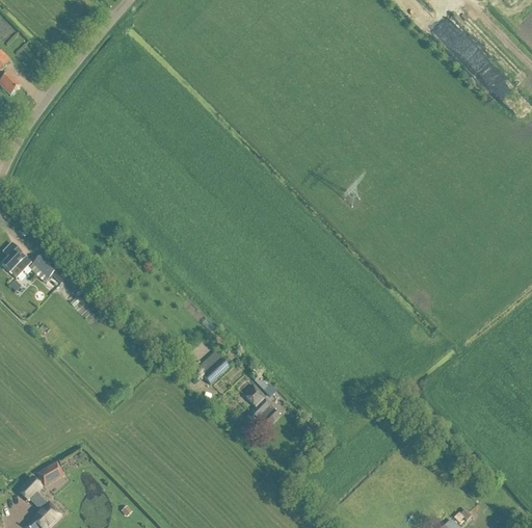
[(0,16),(0,32),(6,37),(18,25),(3,12),(0,16)]
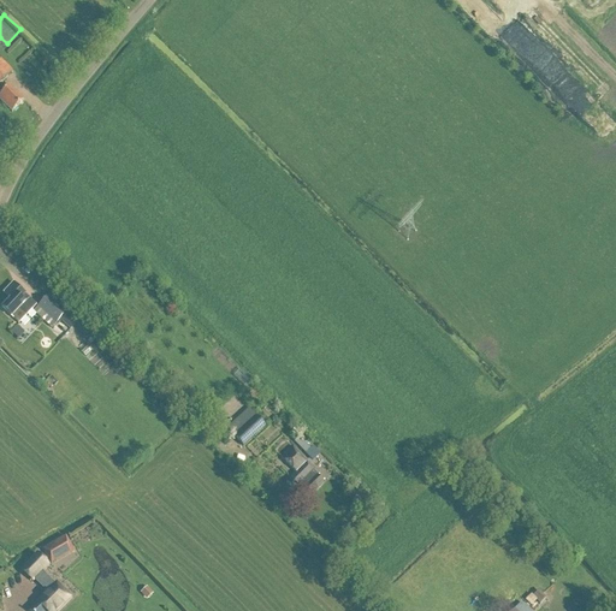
[(0,57),(0,89),(1,92),(0,92),(0,96),(12,110),(24,98),(10,83),(7,85),(1,79),(12,69),(0,57)]
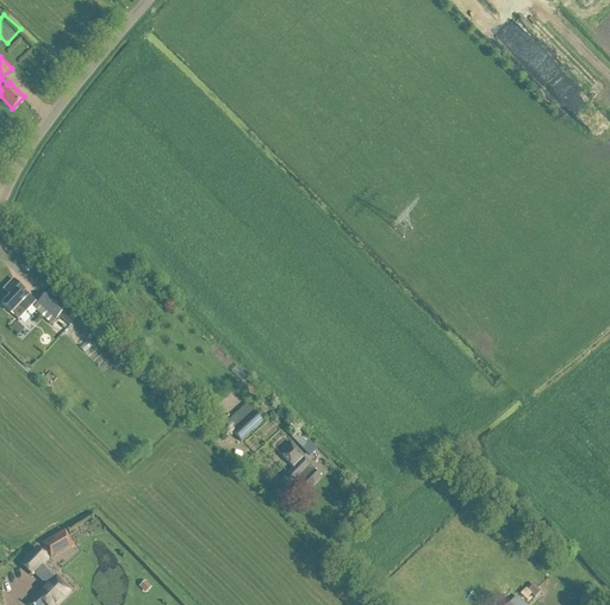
[(25,288),(24,289),(19,284),(13,276),(4,287),(10,293),(1,301),(18,317),(36,299),(25,288)]
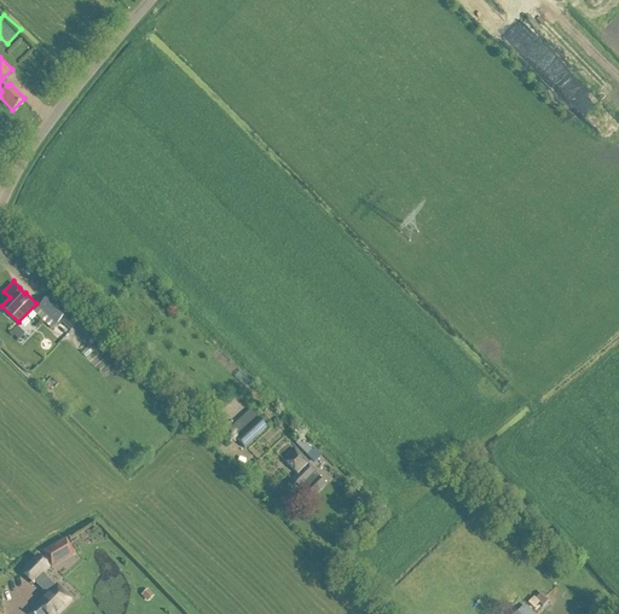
[(77,322),(50,294),(34,310),(51,328),(62,318),(71,328),(77,322)]
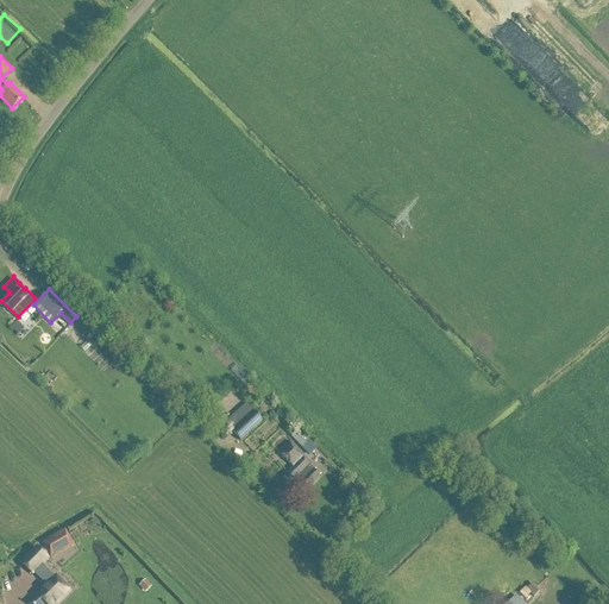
[(237,362),(231,367),(243,378),(249,372),(237,362)]
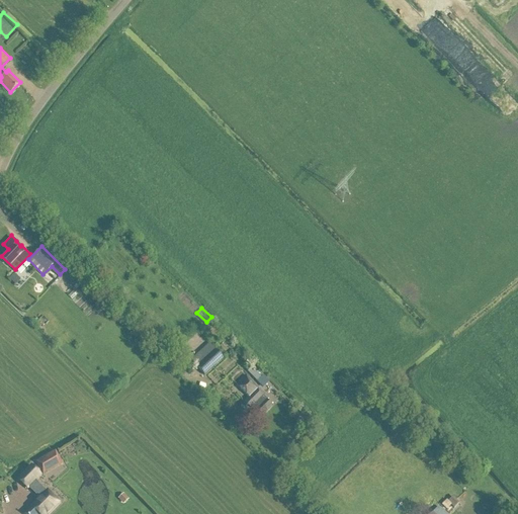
[(205,372),(223,355),(216,347),(197,364),(205,372)]
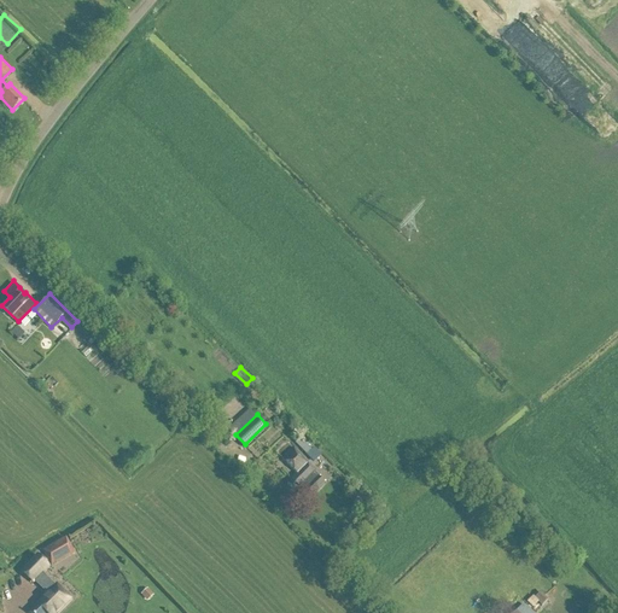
[(299,492),(301,491),(308,498),(325,480),(319,474),(320,473),(292,445),(283,455),(297,471),(287,480),(299,492)]
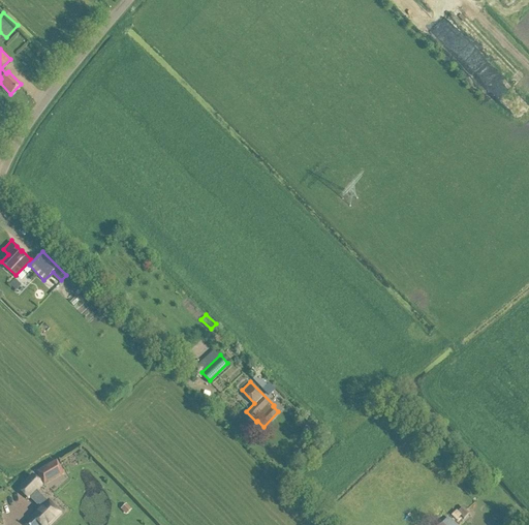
[(44,484),(64,471),(56,457),(36,469),(44,484)]
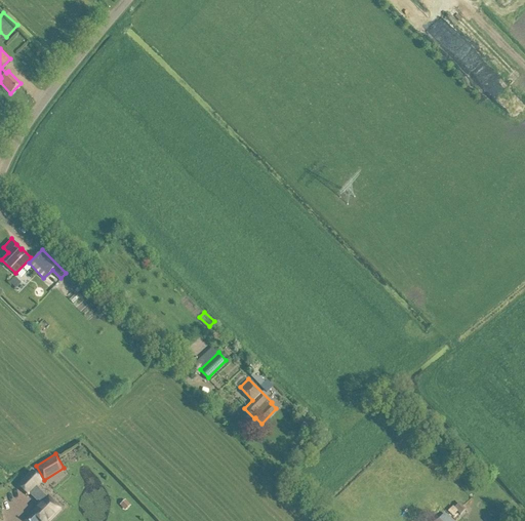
[(28,492),(40,479),(32,471),(18,484),(28,492)]
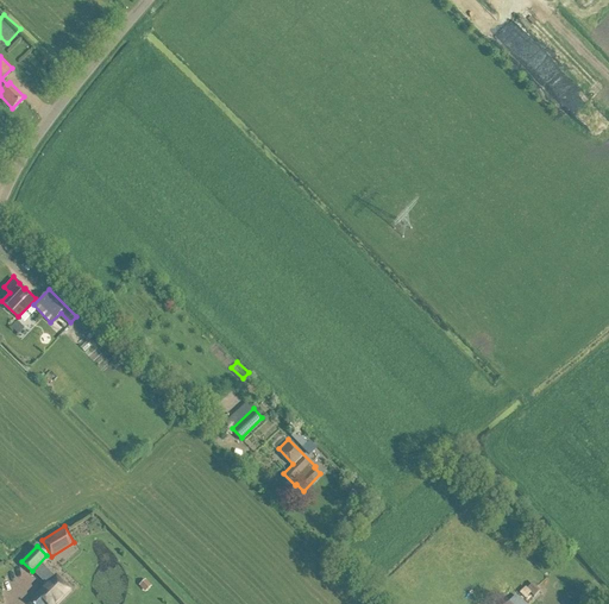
[(48,603),(51,603),(69,587),(55,574),(29,601),(31,603),(42,603),(45,601),(48,603)]
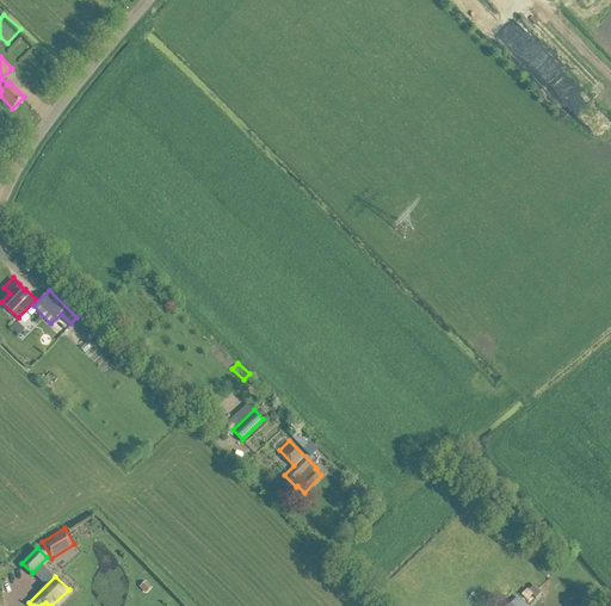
[(542,589),(534,582),(528,588),(535,595),(542,589)]
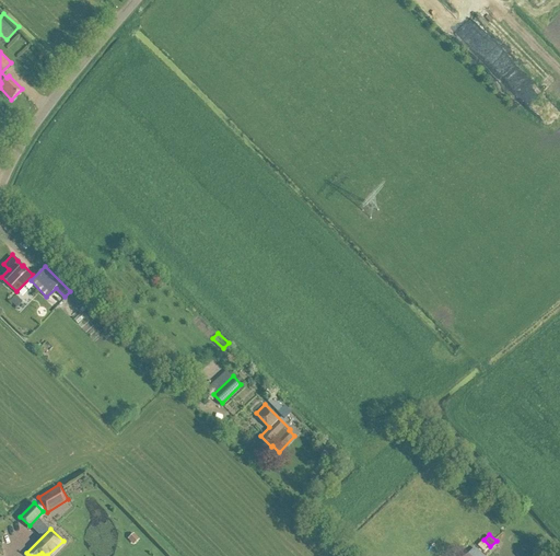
[(482,555),(474,546),(463,555),(482,555)]
